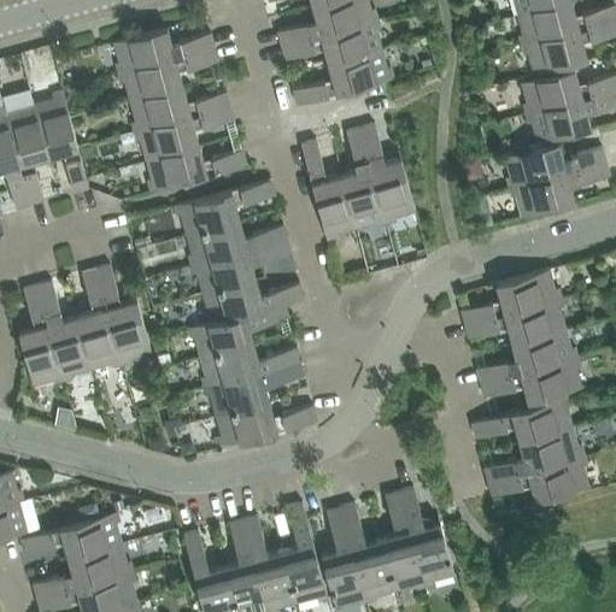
[(277,34),(282,48),(379,22),(376,12),(371,13),(367,0),(342,0),(314,9),(318,28),(310,29),(309,25),(277,34)]
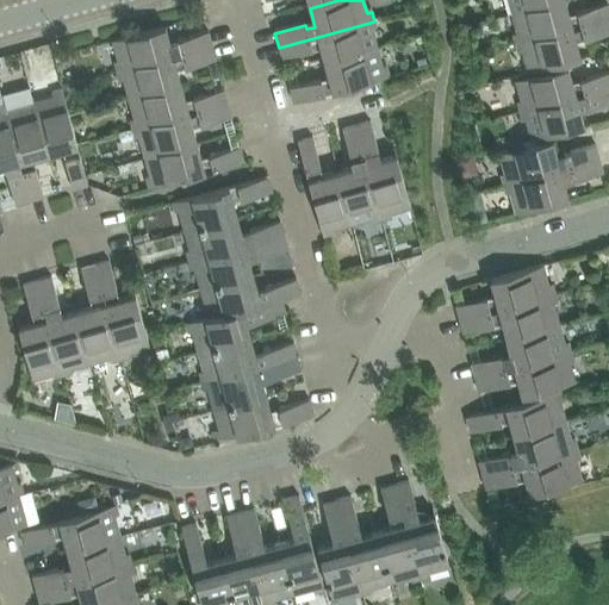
[(508,0),(514,18),(566,4),(564,0),(508,0)]
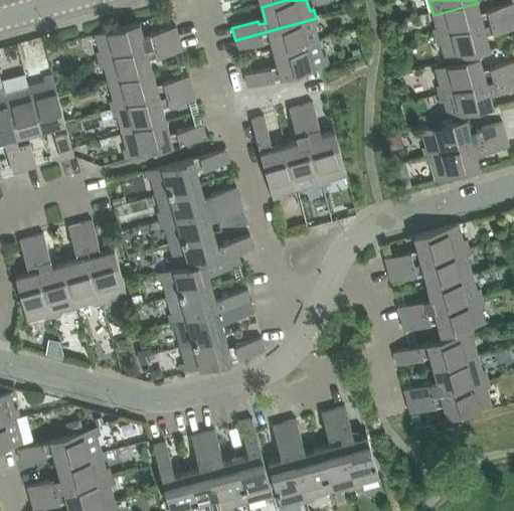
[(435,32),(437,40),(513,18),(513,6),(488,13),(488,16),(482,18),(478,3),(434,15),(439,31),(435,32)]
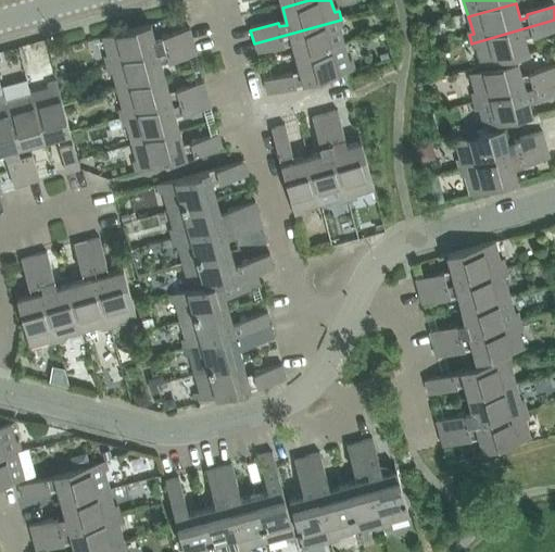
[(341,20),(254,44),(257,57),(286,49),(285,46),(292,44),(297,60),(343,47),(339,29),(343,28),(341,20)]
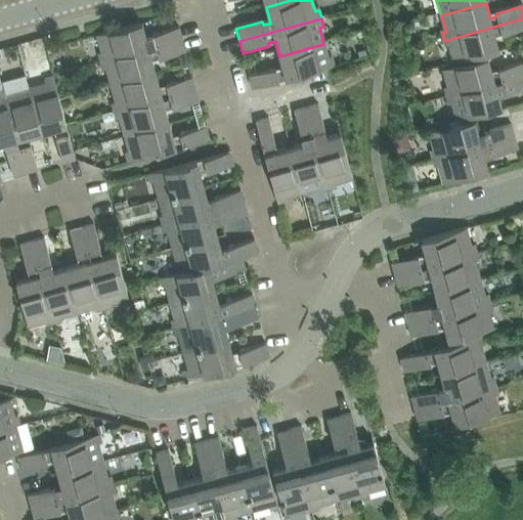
[(522,18),(444,41),(446,49),(450,48),(455,66),(499,53),(495,36),(502,34),(503,38),(522,31),(522,18)]
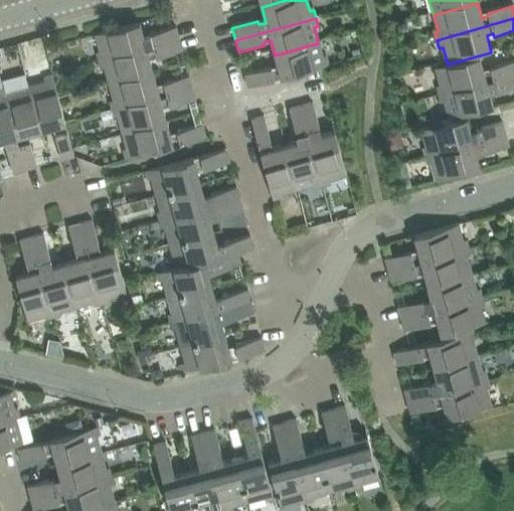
[(140,25),(97,37),(101,55),(97,56),(99,63),(180,42),(176,30),(144,39),(140,25)]
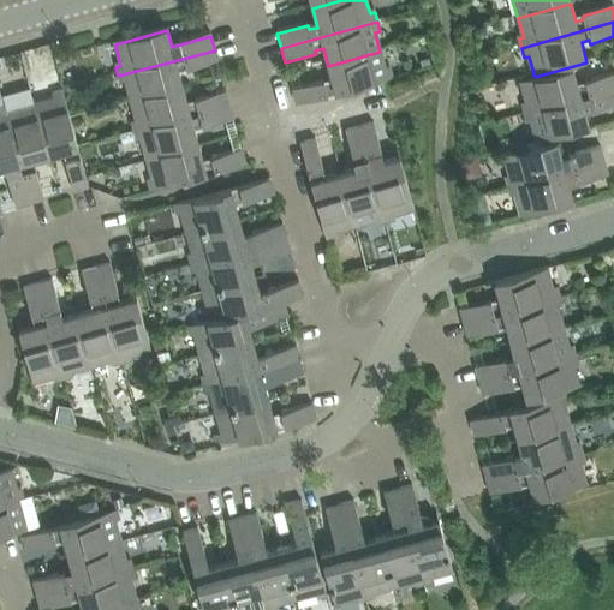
[(125,84),(131,105),(184,90),(178,71),(186,69),(188,72),(219,64),(215,51),(118,76),(121,85),(125,84)]
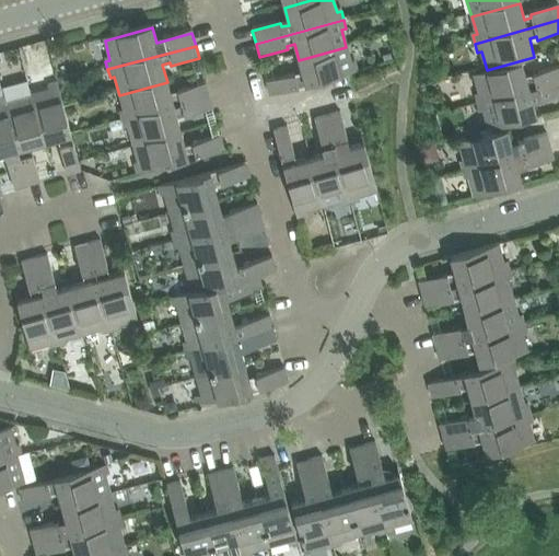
[(270,97),(352,76),(358,73),(356,65),(351,66),(346,47),(299,60),(303,78),(297,80),(295,77),(267,84),(270,97)]
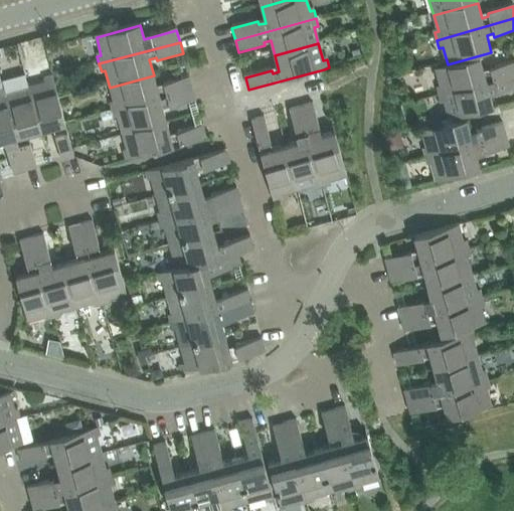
[(437,90),(439,98),(513,76),(513,63),(490,70),(491,73),(484,75),(480,59),(436,70),(441,89),(437,90)]
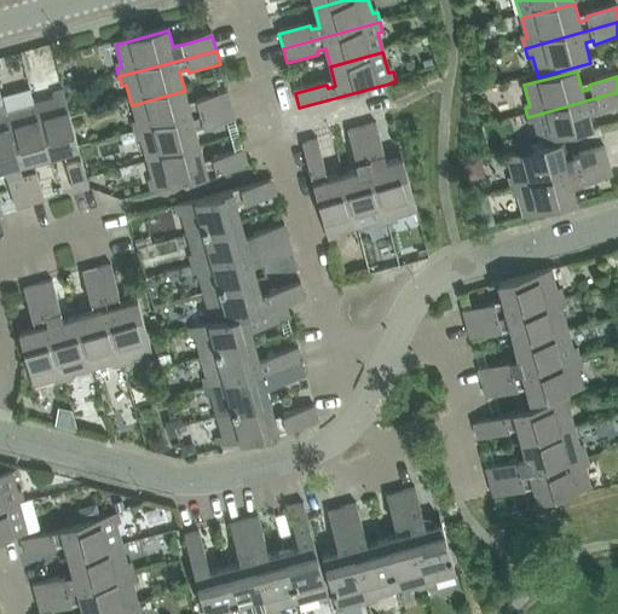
[(133,126),(136,135),(232,109),(229,94),(197,103),(198,108),(190,109),(185,91),(132,105),(137,125),(133,126)]
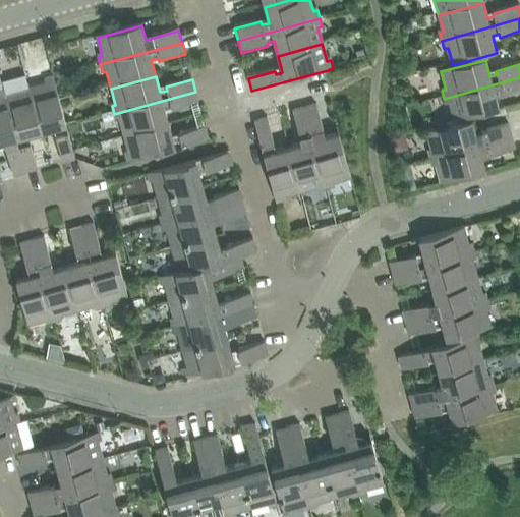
[(519,77),(444,99),(446,107),(450,105),(454,123),(500,111),(495,94),(502,92),(503,96),(519,90),(519,77)]
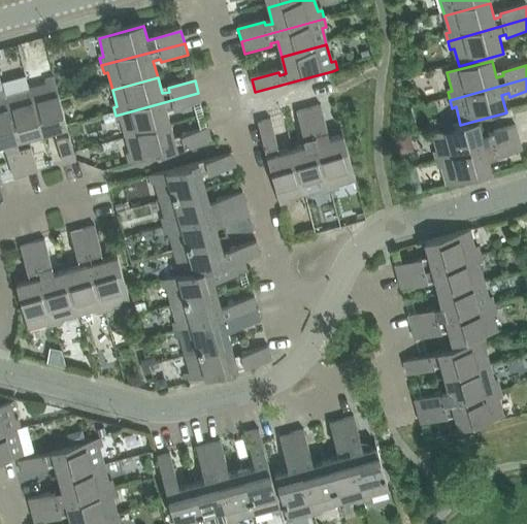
[(63,166),(76,163),(54,80),(45,83),(46,87),(29,92),(41,136),(58,132),(60,139),(56,139),(63,166)]
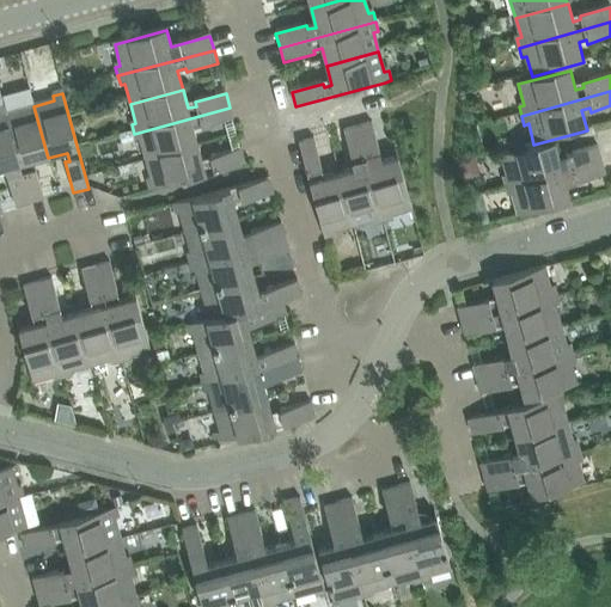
[(0,96),(0,171),(10,169),(11,177),(7,178),(16,209),(30,204),(4,109),(5,109),(1,96),(0,96)]
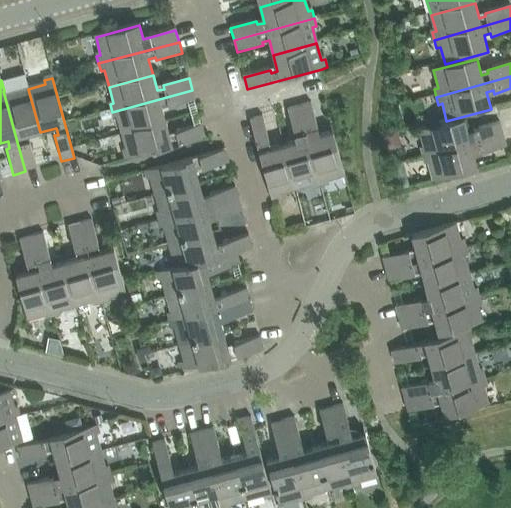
[(3,91),(25,171),(37,168),(30,142),(26,143),(24,137),(40,132),(28,89),(12,93),(11,89),(4,91),(3,91)]
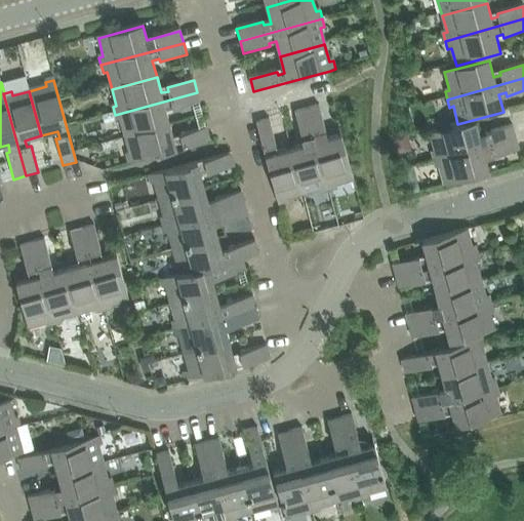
[(121,121),(125,138),(170,126),(166,110),(172,108),(173,112),(200,105),(197,92),(115,115),(117,123),(121,121)]
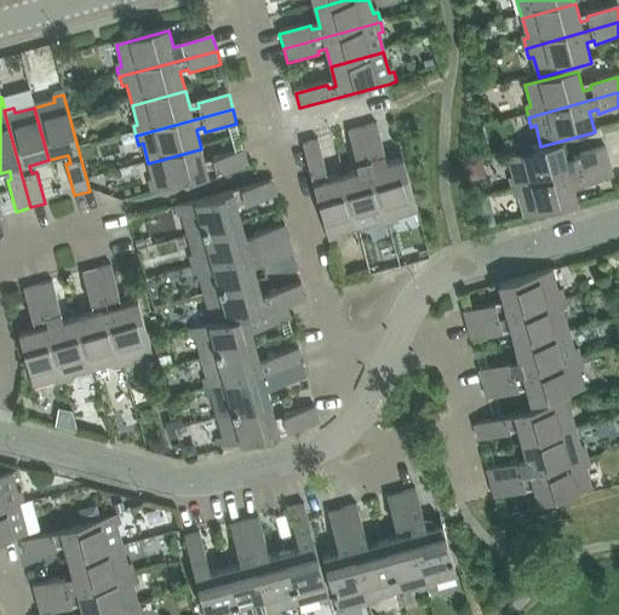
[(405,167),(403,162),(402,162),(388,166),(385,159),(377,127),(362,131),(389,228),(399,225),(397,220),(417,216),(418,214),(406,171),(406,170),(405,170),(405,168),(405,167)]
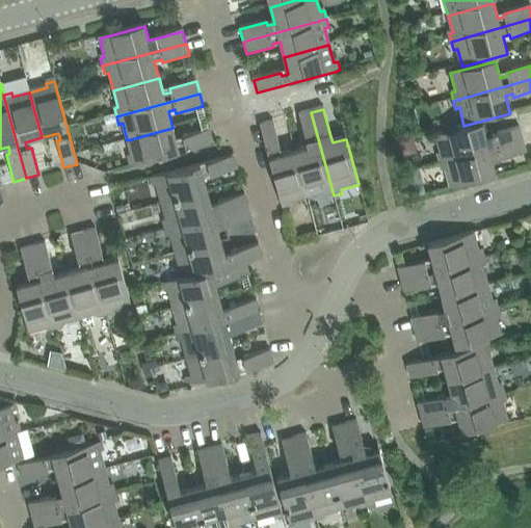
[(312,149),(295,153),(308,199),(324,193),(325,198),(334,195),(311,112),(299,115),(307,142),(310,141),(312,149)]
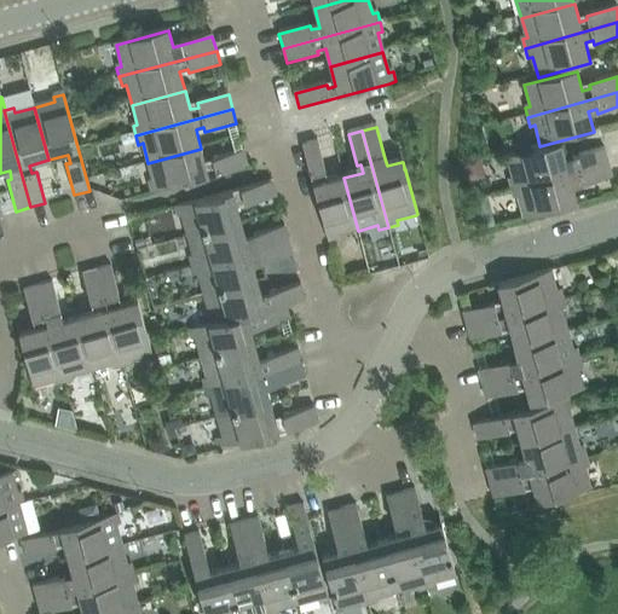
[(358,231),(344,178),(324,183),(322,175),(327,174),(317,143),(302,146),(329,244),(339,241),(338,236),(358,231)]
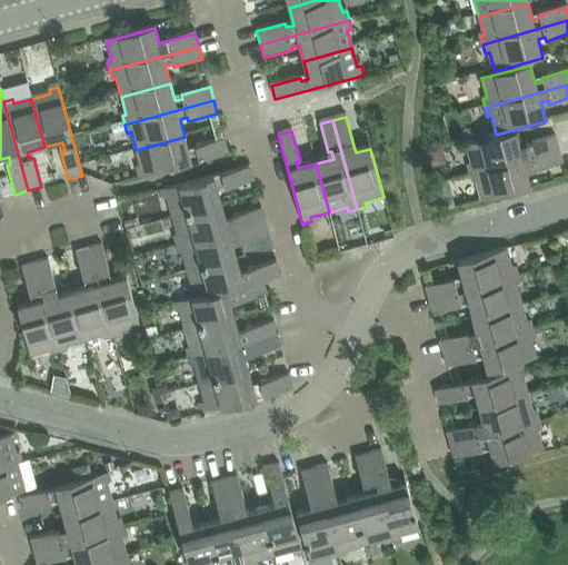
[(467,168),(469,176),(559,152),(556,139),(527,147),(528,150),(520,152),(516,134),(466,147),(471,167),(467,168)]
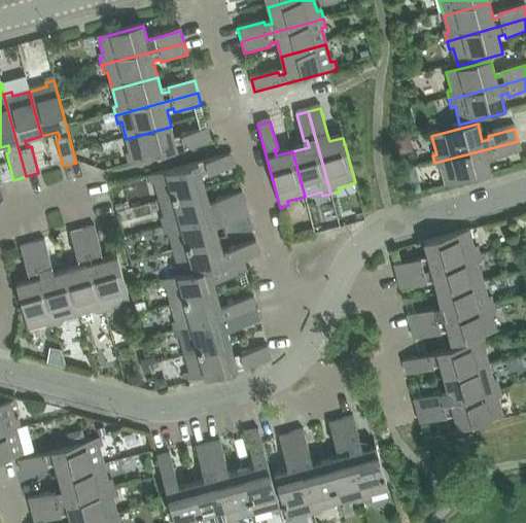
[(127,157),(129,166),(211,143),(208,131),(181,138),(182,141),(175,143),(171,127),(126,139),(131,155),(127,157)]
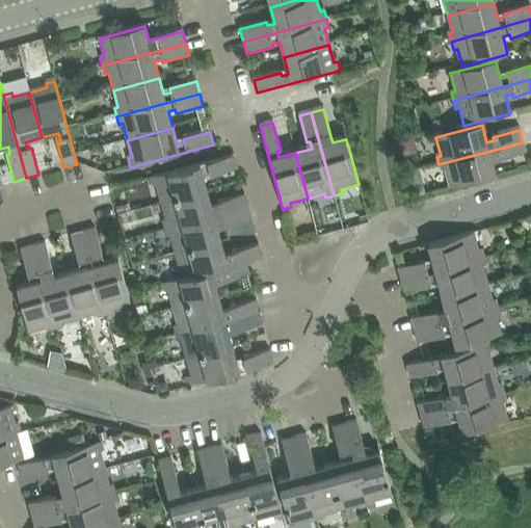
[(496,177),(492,160),(498,158),(499,161),(526,154),(523,142),(439,164),(441,173),(445,172),(450,189),(496,177)]
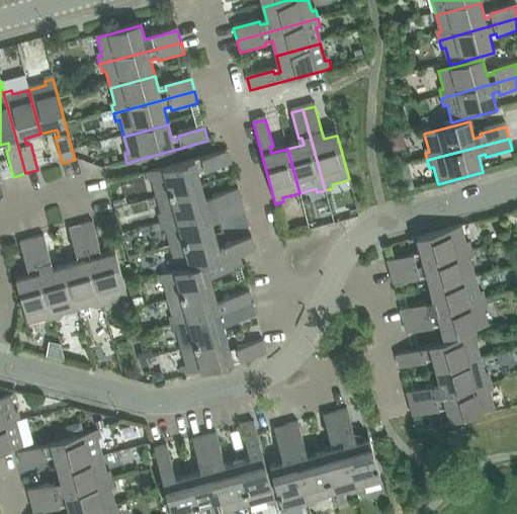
[(232,165),(228,153),(147,175),(149,184),(153,182),(158,199),(202,187),(197,171),(204,169),(205,173),(232,165)]
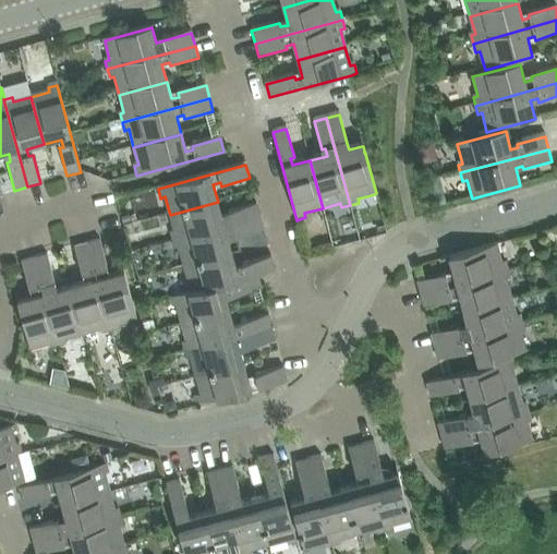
[(439,199),(435,200),(437,208),(446,205),(445,201),(439,199)]
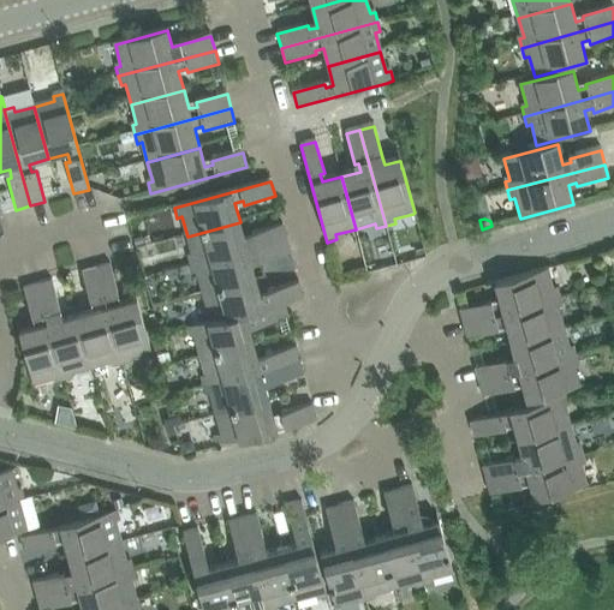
[(188,258),(191,267),(287,240),(282,227),(252,235),(254,240),(245,241),(240,222),(188,237),(192,257),(188,258)]
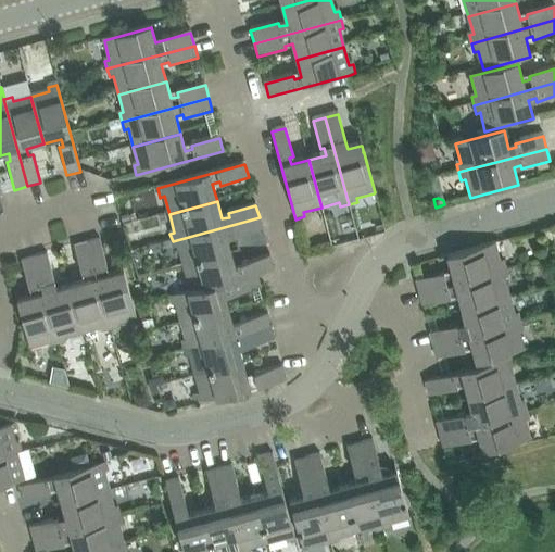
[(179,249),(184,267),(231,254),(226,236),(234,234),(235,238),(263,230),(260,217),(173,241),(175,250),(179,249)]
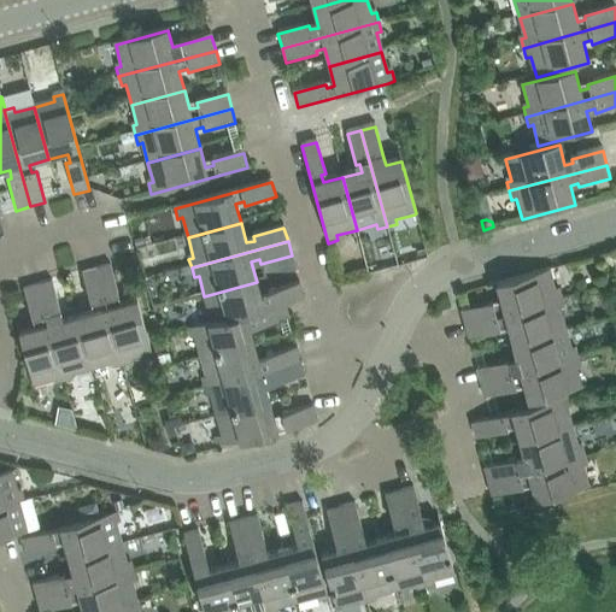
[(119,299),(111,268),(97,271),(123,368),(133,365),(132,360),(152,354),(138,302),(116,307),(115,300),(119,299)]
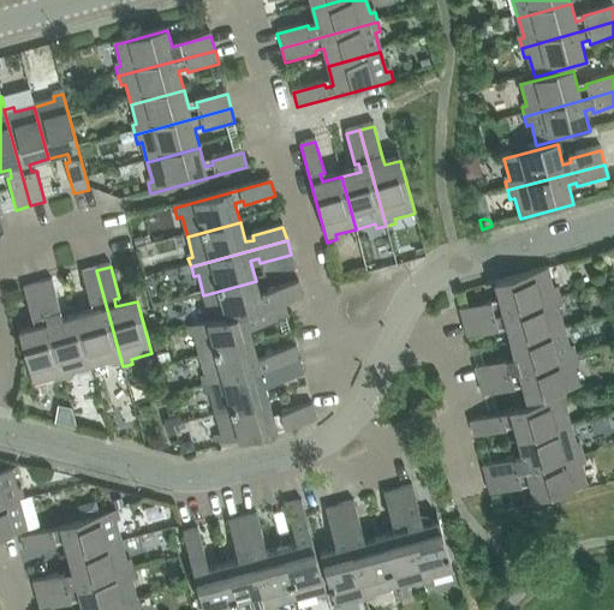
[(97,312),(78,317),(93,370),(112,364),(113,369),(123,366),(96,270),(82,274),(90,305),(95,304),(97,312)]
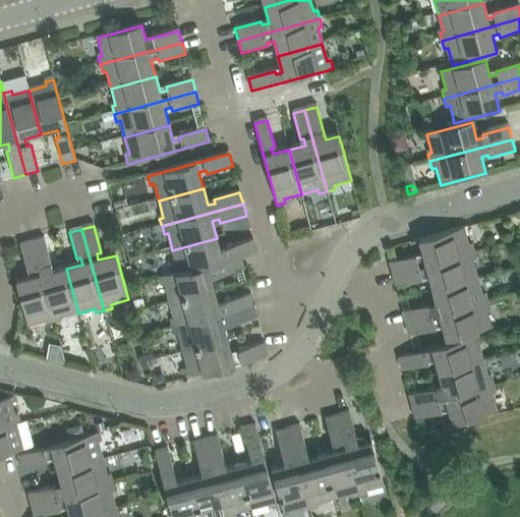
[(419,241),(424,259),(417,261),(416,256),(390,264),(393,276),(474,253),(472,246),(468,247),(464,230),(419,241)]
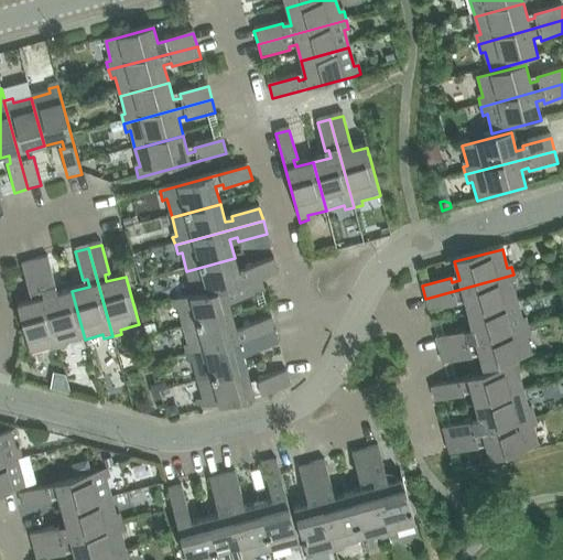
[(187,290),(190,298),(190,299),(261,279),(261,280),(278,276),(274,261),(246,269),(247,273),(239,276),(235,258),(186,271),(192,289),(187,290)]
